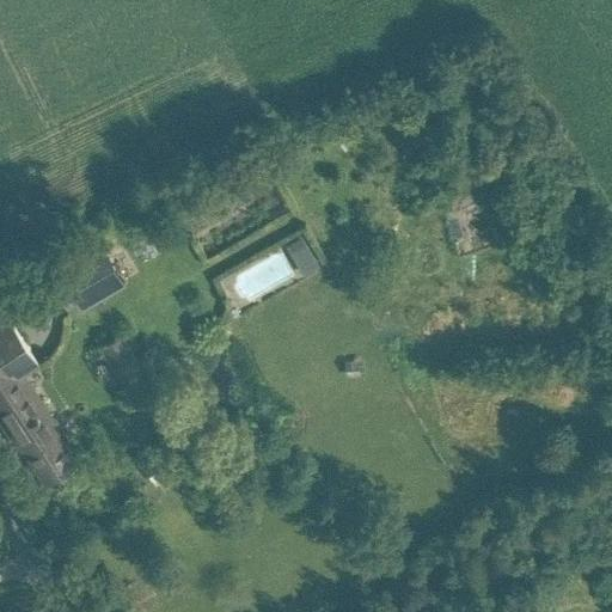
[(57,265),(81,308),(126,283),(102,242),(57,265)]
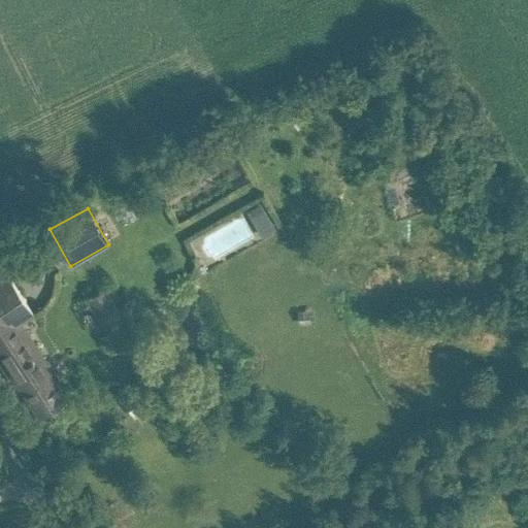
[(4,265),(0,267),(0,360),(14,384),(18,382),(39,415),(65,397),(44,364),(47,362),(20,321),(34,311),(4,265)]
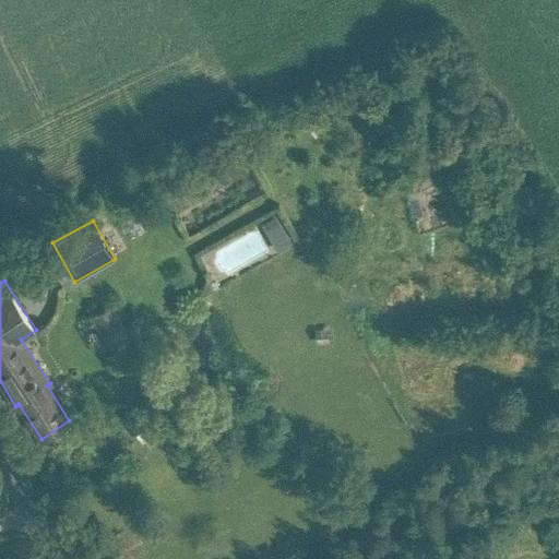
[(473,558),(495,558),(488,549),(473,558)]
